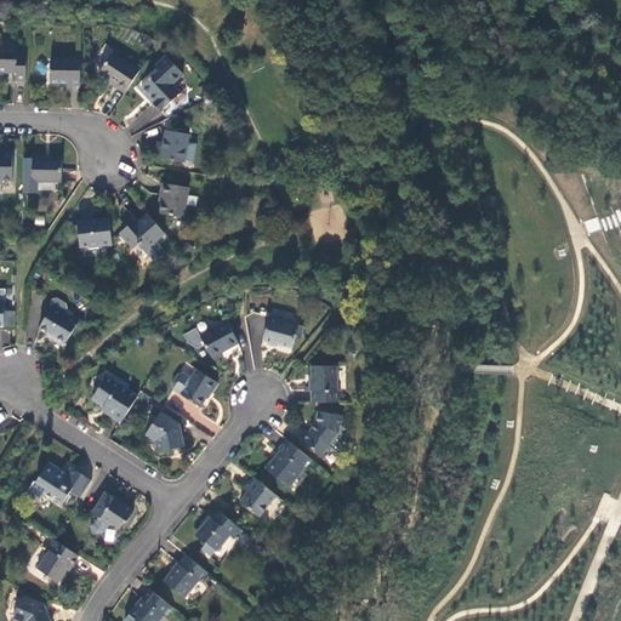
[(16,79),(26,80),(26,50),(17,50),(17,47),(0,46),(0,70),(11,70),(17,70),(16,79)]
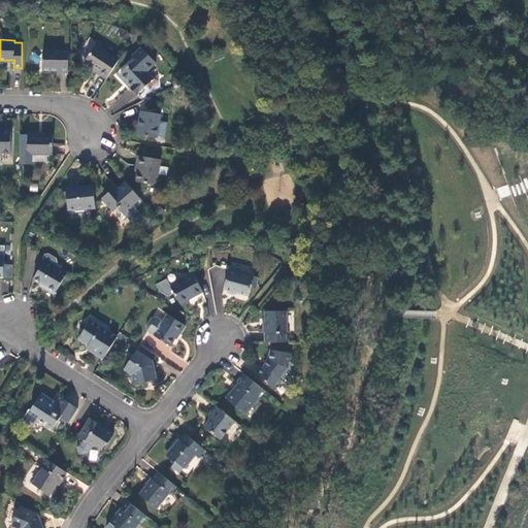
[(98,73),(106,78),(120,59),(97,43),(85,62),(94,68),(99,71),(98,73)]
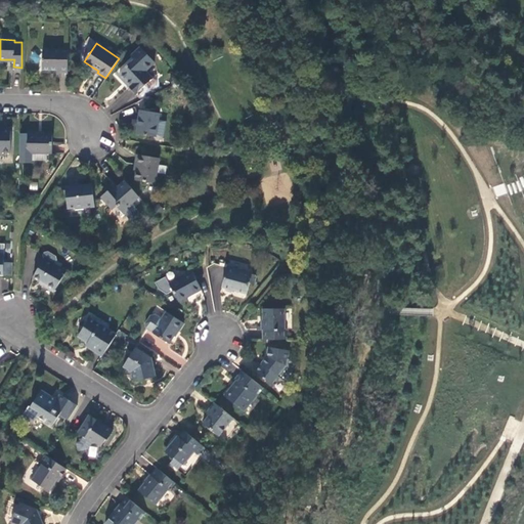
[(133,57),(117,73),(129,85),(135,92),(144,83),(147,86),(151,86),(156,82),(156,79),(153,76),(151,76),(145,70),(155,60),(140,46),(131,55),(133,57)]
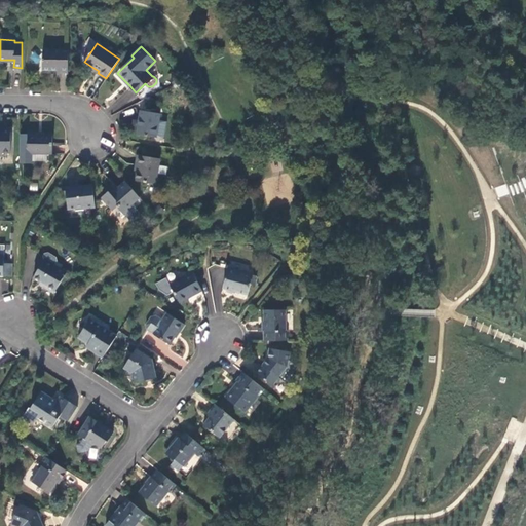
[(57,76),(68,76),(68,49),(42,49),(42,69),(51,69),(57,69),(57,76)]
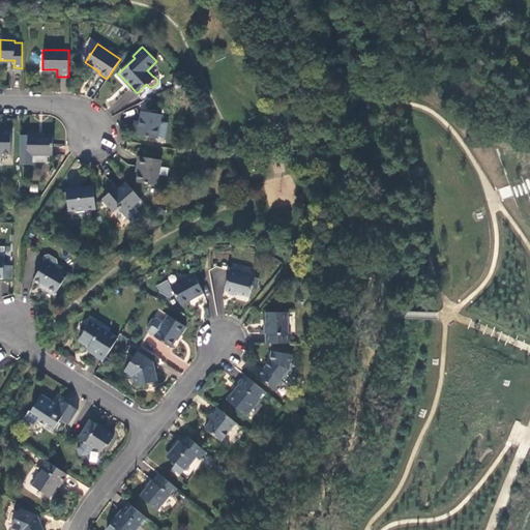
[(128,54),(125,51),(120,59),(123,62),(128,54)]
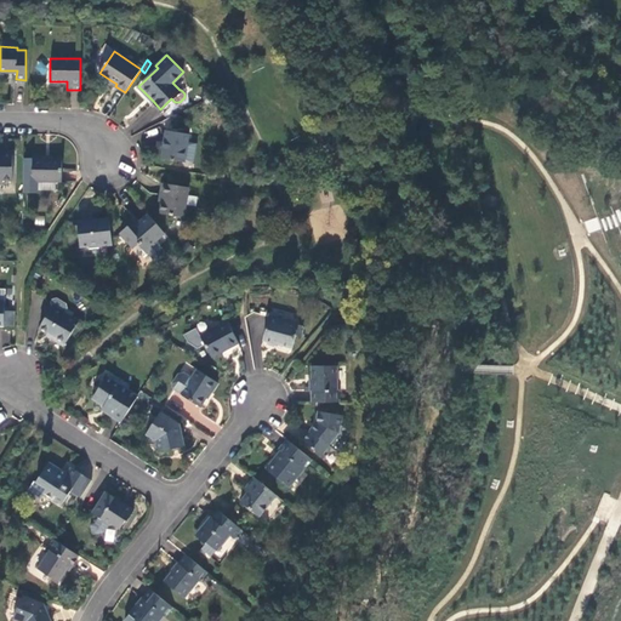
[(183,163),(188,134),(165,130),(163,146),(160,159),(183,163)]
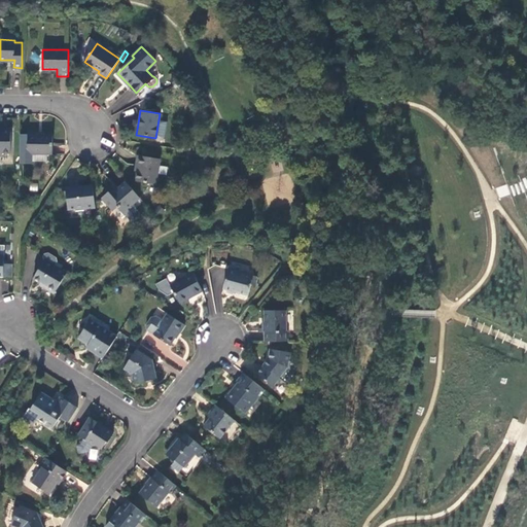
[(10,153),(11,131),(0,131),(0,155),(2,155),(2,152),(10,153)]
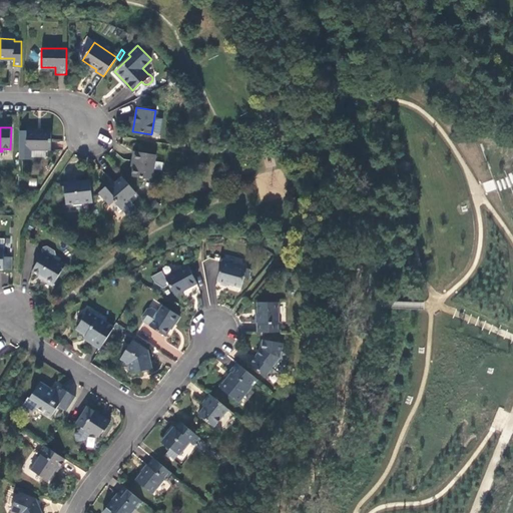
[(46,151),(51,151),(51,132),(36,132),(36,130),(31,130),(27,130),(27,131),(20,131),(19,160),(30,160),(30,157),(31,150),(46,151)]
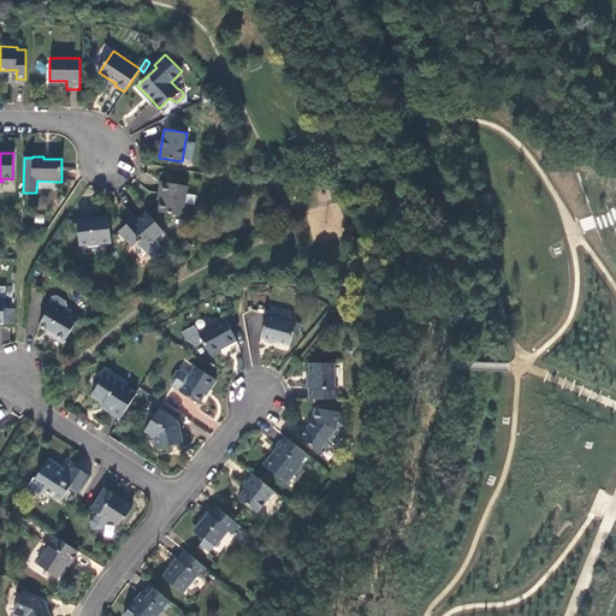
[(182,215),(187,187),(161,182),(160,187),(159,193),(163,194),(161,201),(159,212),(182,215)]
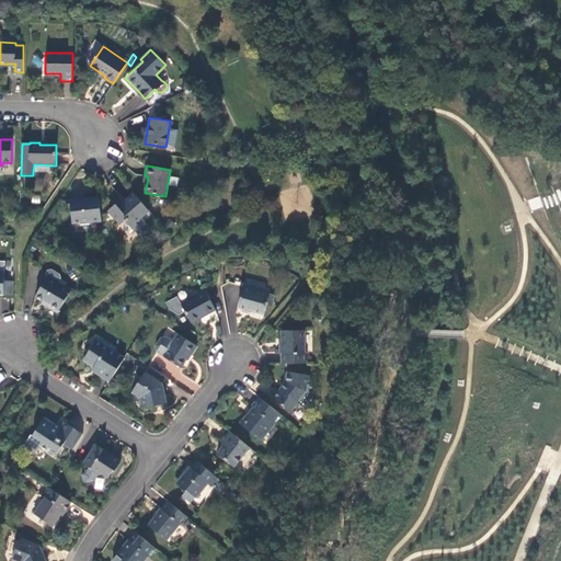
[(141,216),(148,209),(134,193),(126,199),(118,206),(115,204),(109,209),(121,222),(124,219),(132,228),(133,227),(138,233),(141,233),(147,229),(148,226),(142,219),(144,218),(141,216)]
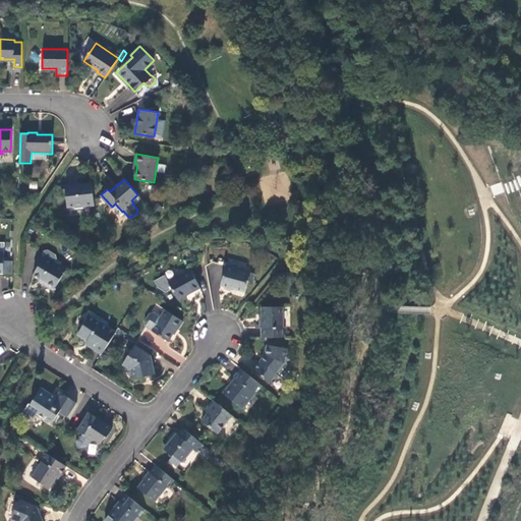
[(83,207),(94,206),(92,182),(82,183),(64,185),(67,207),(83,206),(83,207)]
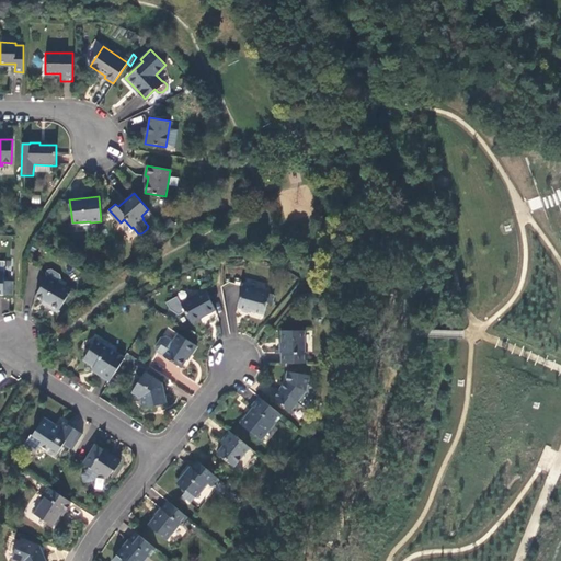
[(47,273),(48,277),(36,296),(47,304),(49,305),(48,307),(52,309),(58,313),(71,293),(58,284),(61,279),(60,276),(53,271),(49,271),(47,273)]
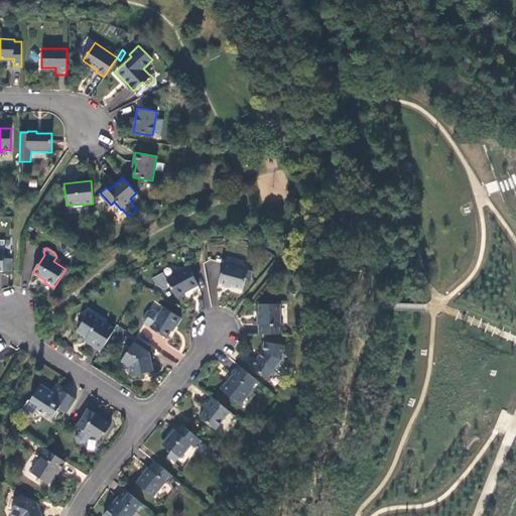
[(249,269),(225,262),(219,281),(222,282),(223,285),(228,287),(232,285),(235,286),(243,288),(246,278),(251,279),(253,271),(249,270),(249,269)]
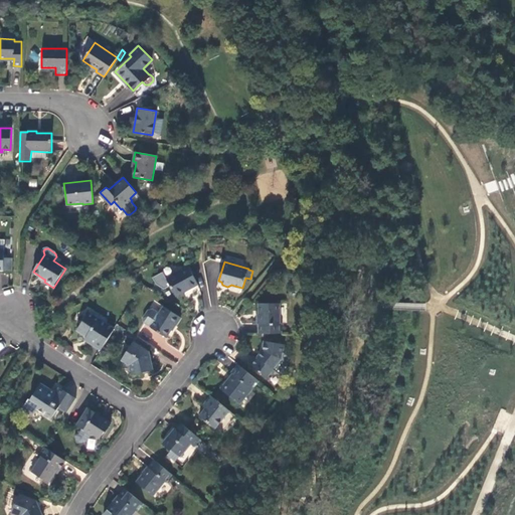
[(187,291),(198,285),(188,267),(166,279),(177,297),(187,291)]
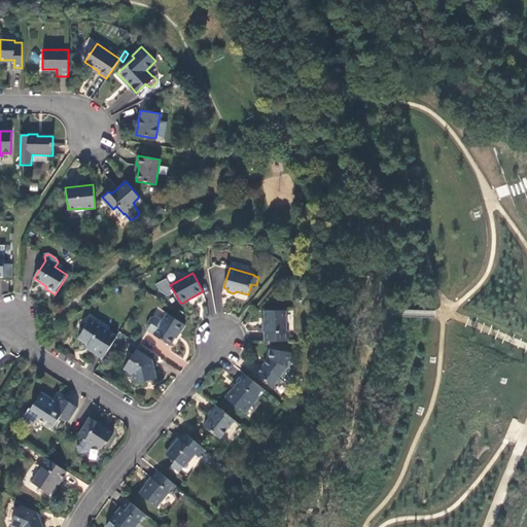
[(264,325),(264,342),(287,342),(286,330),(284,330),(283,311),(264,311),(264,325)]
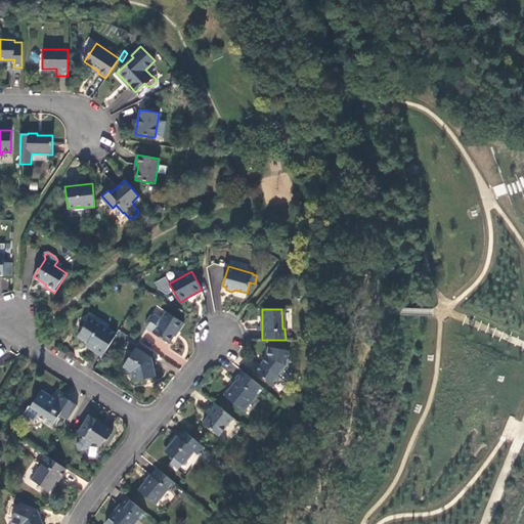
[(184,323),(167,312),(162,320),(155,316),(148,317),(145,321),(148,329),(154,332),(154,334),(170,344),(174,337),(178,332),(184,323)]
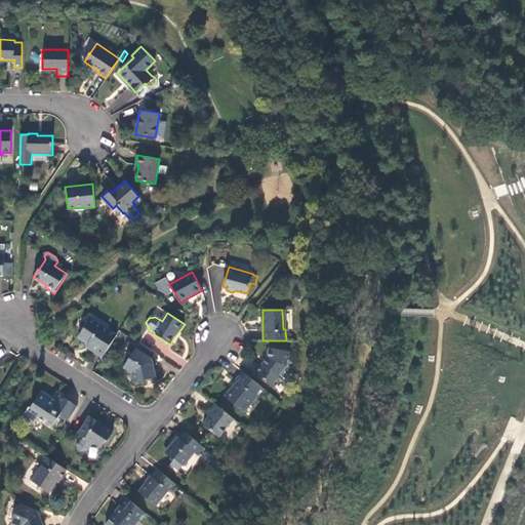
[(94,352),(103,357),(117,334),(90,318),(78,337),(89,346),(96,350),(94,352)]
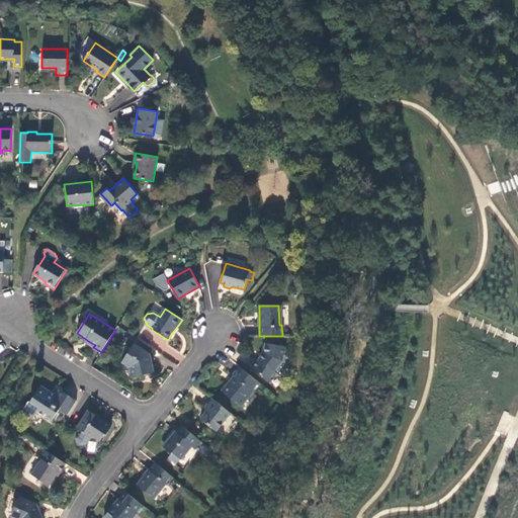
[(286,346),(265,343),(263,354),(260,358),(253,368),(271,382),(277,374),(275,373),(284,362),(286,346)]
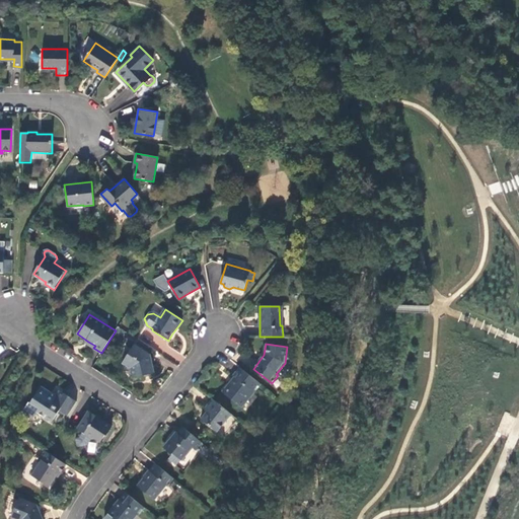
[(149,355),(134,345),(123,362),(132,368),(134,378),(147,375),(153,374),(149,355)]
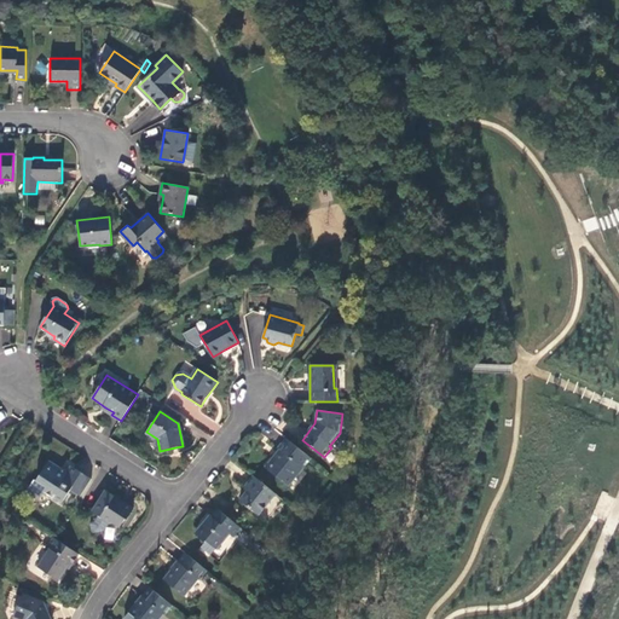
[(302,469),(311,460),(285,439),(278,449),(281,451),(277,455),(275,458),(273,457),(265,468),(287,486),(293,478),(293,476),(300,468),(302,469)]
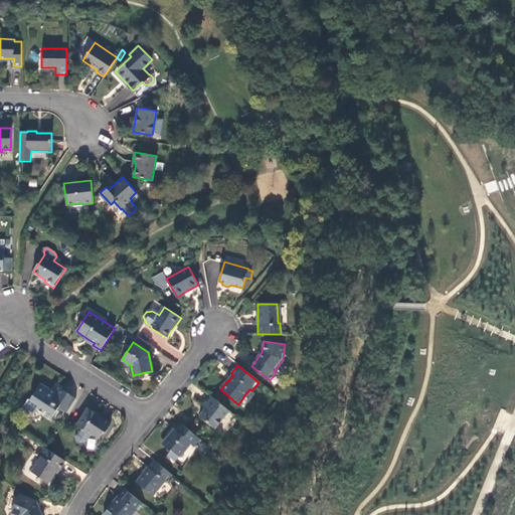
[(58,408),(66,414),(75,399),(58,389),(55,393),(53,396),(51,394),(47,392),(49,389),(41,384),(30,400),(29,400),(24,407),(34,414),(37,410),(51,419),(58,408)]
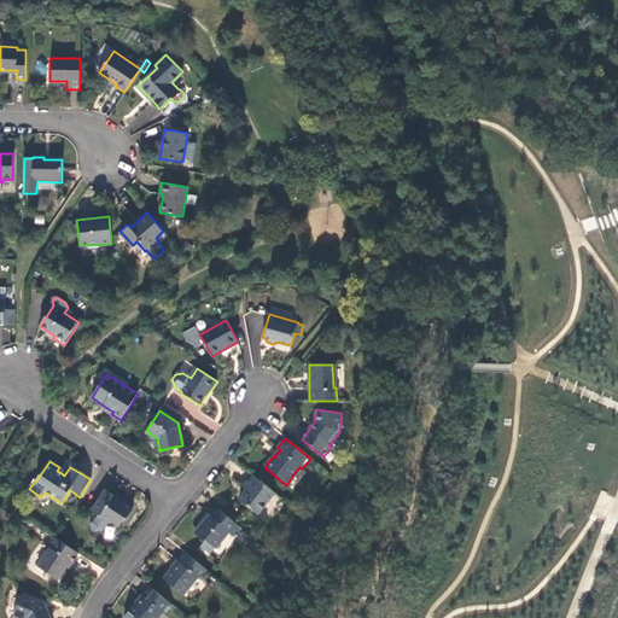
[(257,514),(274,494),(252,476),(244,487),(248,489),(245,493),(239,500),(257,514)]
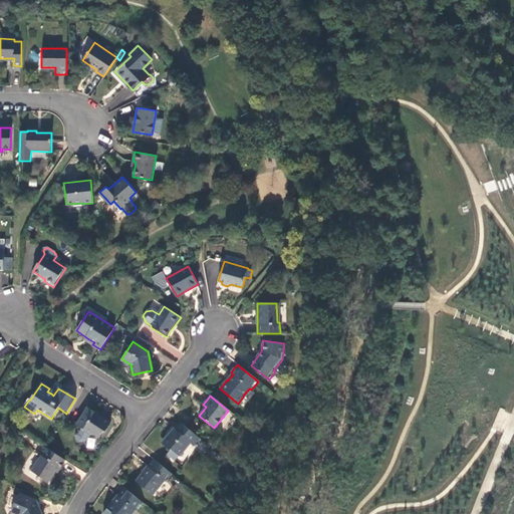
[(95,412),(87,407),(76,423),(83,428),(84,433),(89,436),(93,435),(99,438),(104,431),(105,431),(111,423),(100,416),(98,415),(99,413),(96,412),(95,412)]
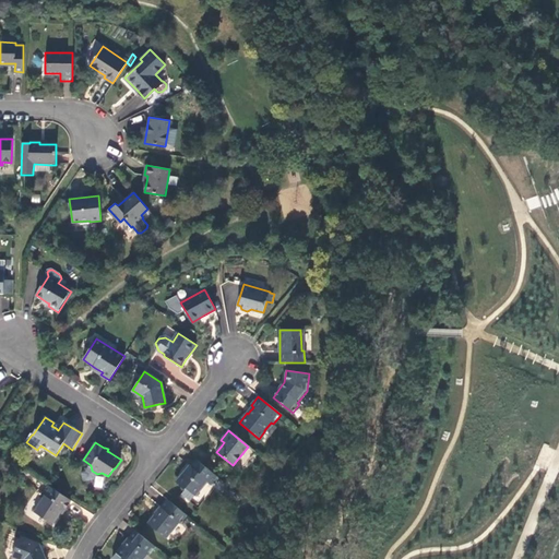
[(210,486),(216,477),(195,461),(190,467),(189,466),(183,473),(175,483),(183,490),(180,494),(189,501),(205,483),(210,486)]
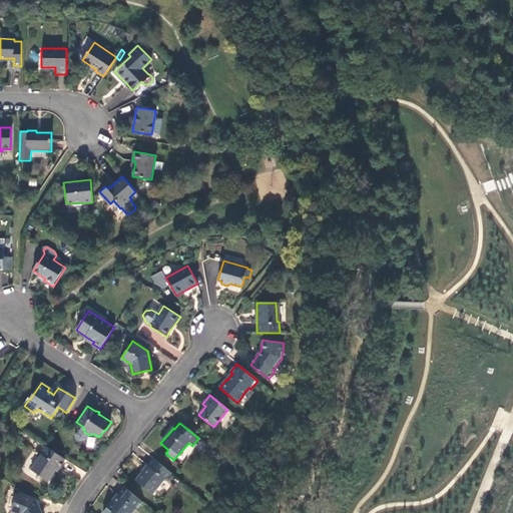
[(59,468),(64,459),(44,446),(43,446),(38,454),(39,455),(30,470),(48,481),(52,473),(57,466),(59,468)]
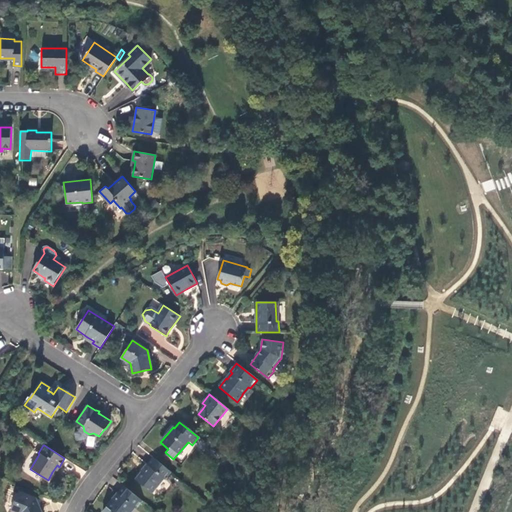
[(166,481),(172,473),(155,459),(145,471),(137,480),(153,493),(164,479),(166,481)]
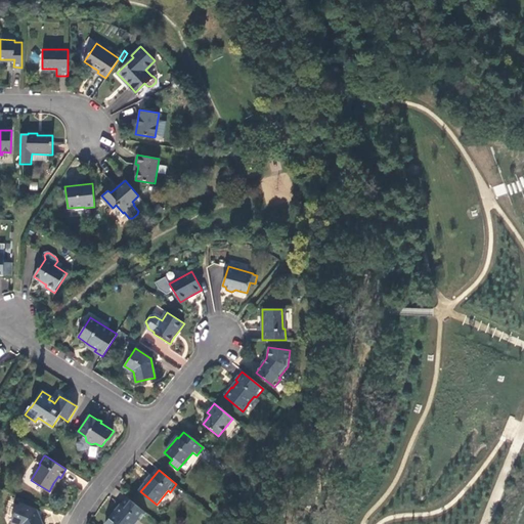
[(141,522),(147,514),(129,498),(119,511),(112,520),(111,519),(106,523),(135,523),(139,520),(141,522)]
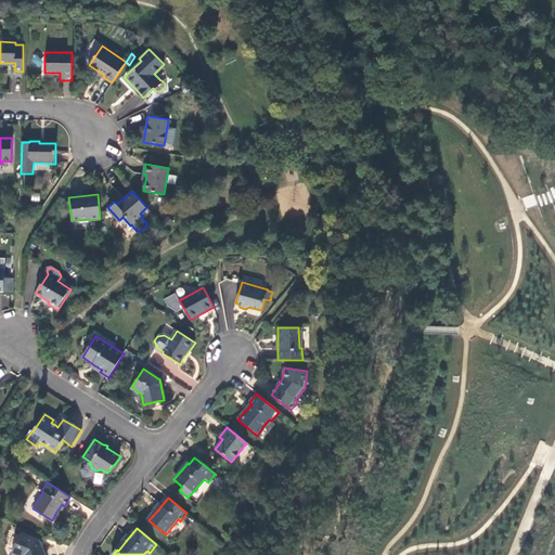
[(44,554),(40,542),(21,533),(12,553),(15,554),(44,554)]
